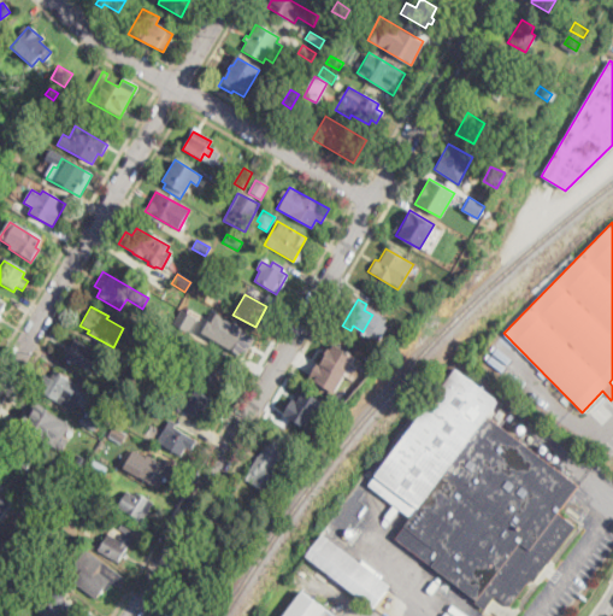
[(216,312),(202,335),(240,358),(254,335),(216,312)]
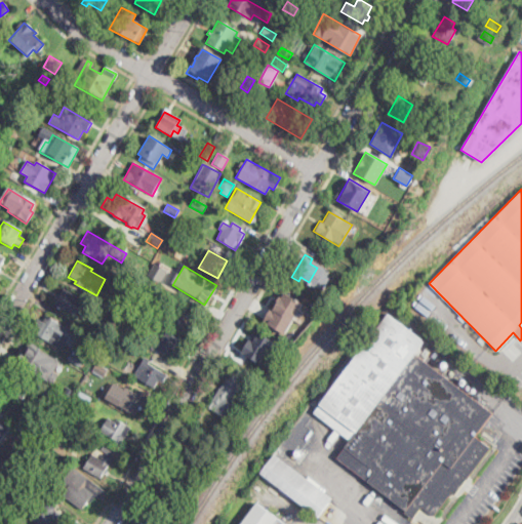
[(167,278),(162,286),(149,278),(154,270),(167,278)]
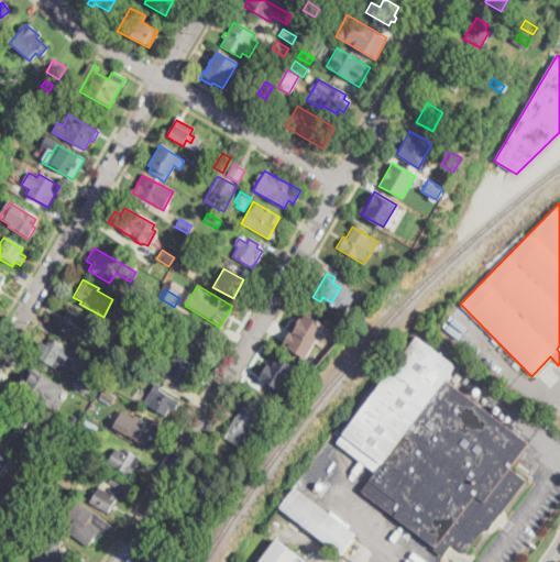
[(146,299),(141,308),(129,299),(134,291),(146,299)]
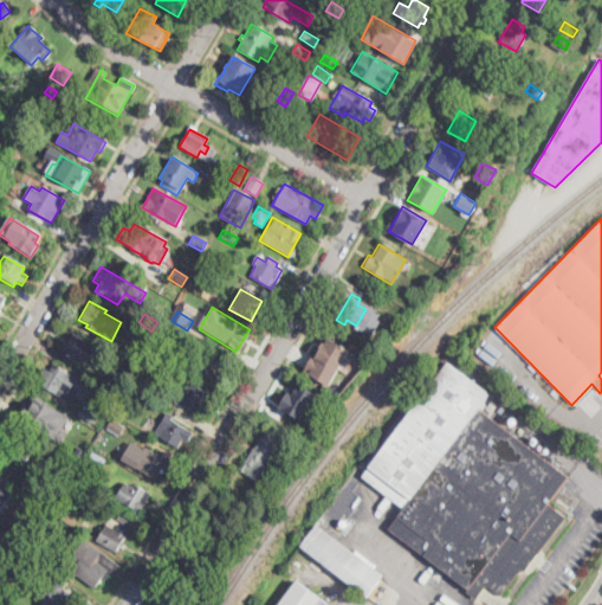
[(97,349),(86,366),(62,351),(72,334),(97,349)]
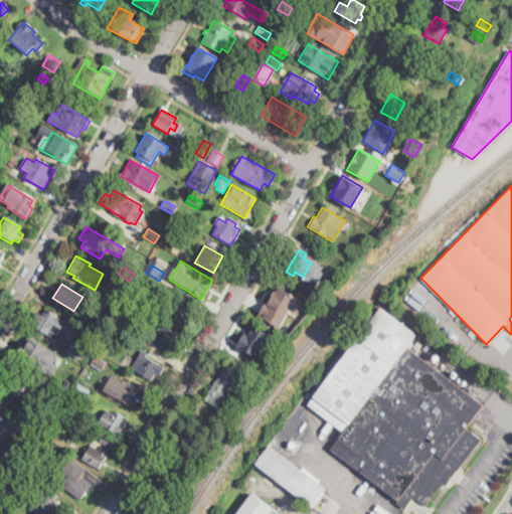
[(277,287),(297,298),(280,328),(257,316),(264,301),(268,303),(270,298),(269,297),(272,290),(275,292),(277,287)]
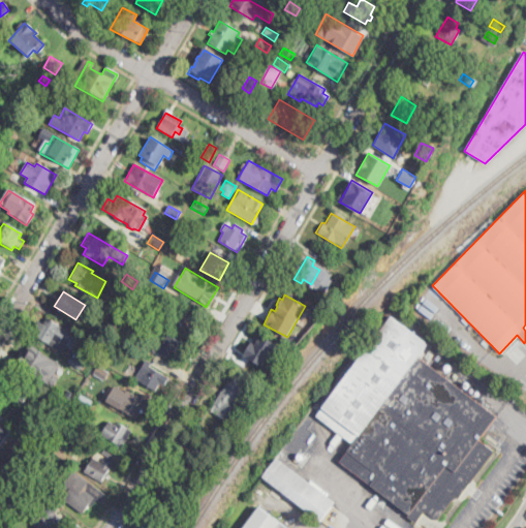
[(121,309),(118,316),(103,308),(106,301),(121,309)]
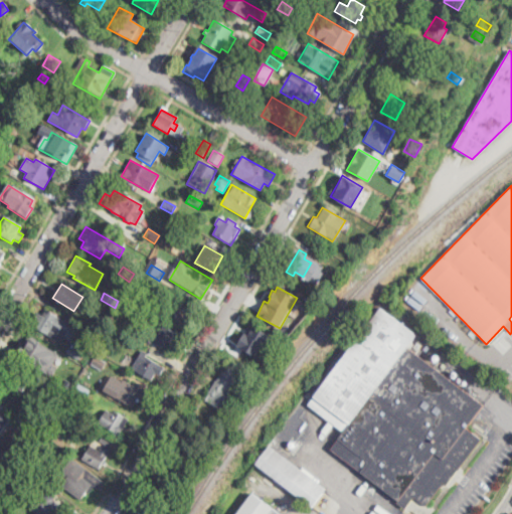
[(190,312),(182,327),(163,316),(175,296),(189,304),(186,310),(190,312)]
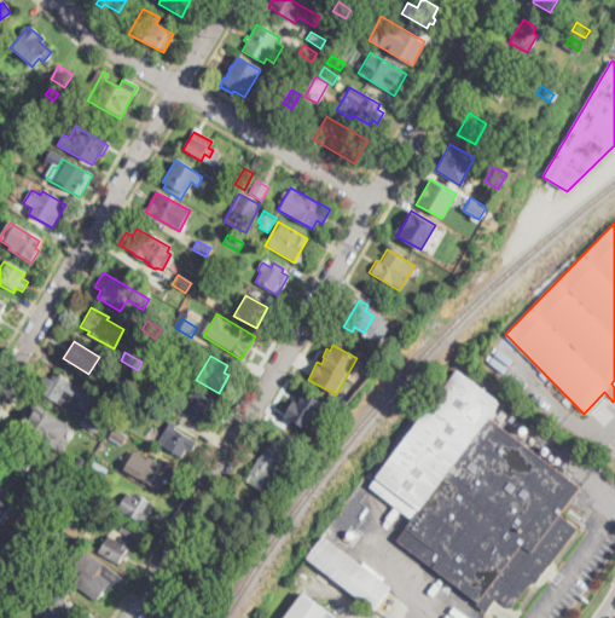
[(534,585),(529,582),(509,610),(495,600),(485,614),(475,606),(477,604),(396,542),(411,521),(369,489),(456,371),(499,404),(487,420),(579,490),(558,517),(575,530),(534,585)]
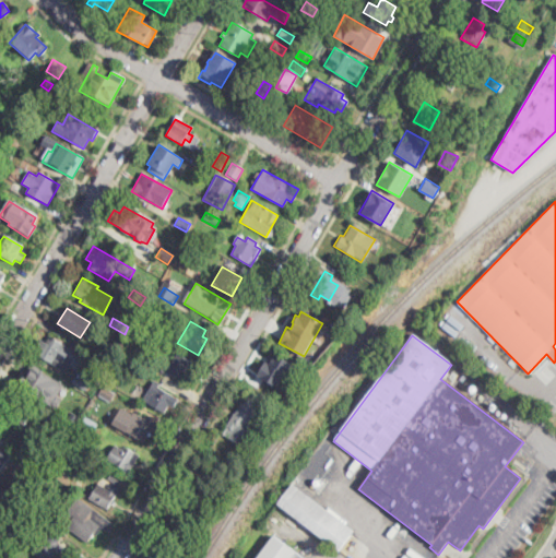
[(49,337),(83,358),(74,371),(63,365),(60,370),(33,353),(39,342),(45,344),(49,337)]
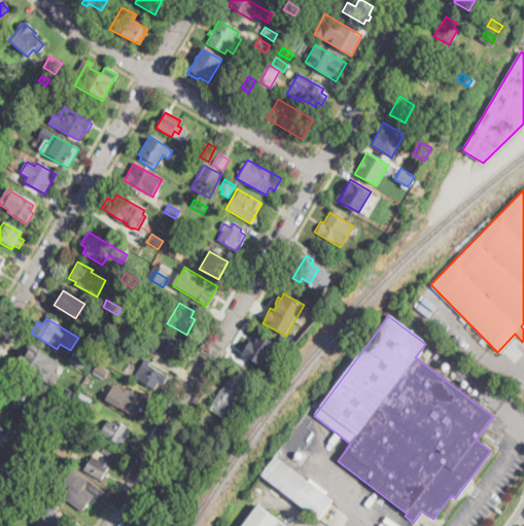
[(105,338),(102,344),(89,338),(92,331),(105,338)]
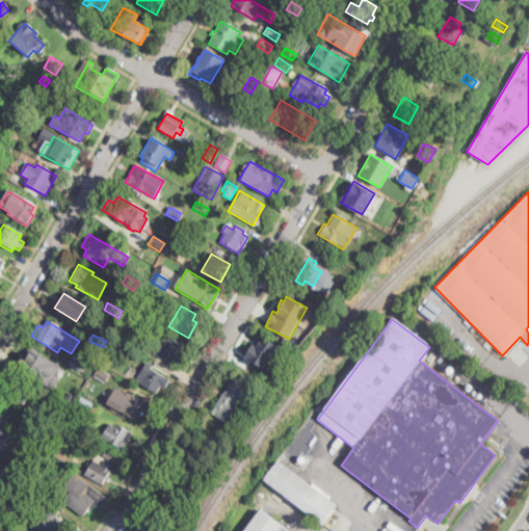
[(183,347),(174,363),(166,359),(165,362),(152,354),(157,344),(162,346),(167,338),(183,347)]
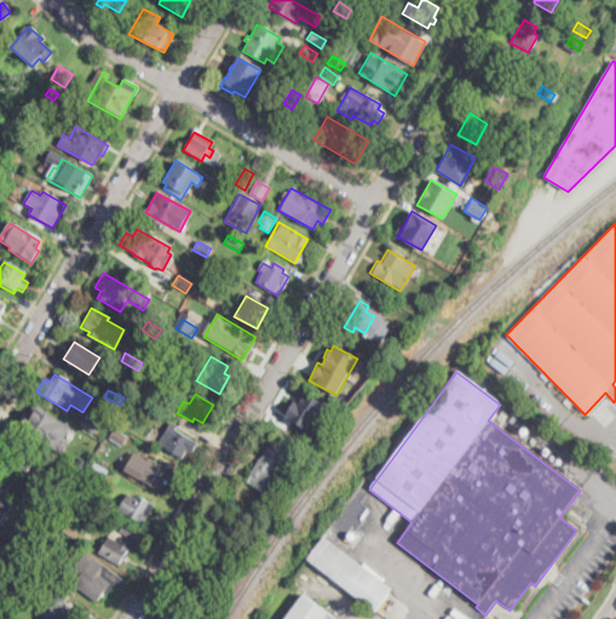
[(145,407),(136,420),(122,412),(132,399),(145,407)]
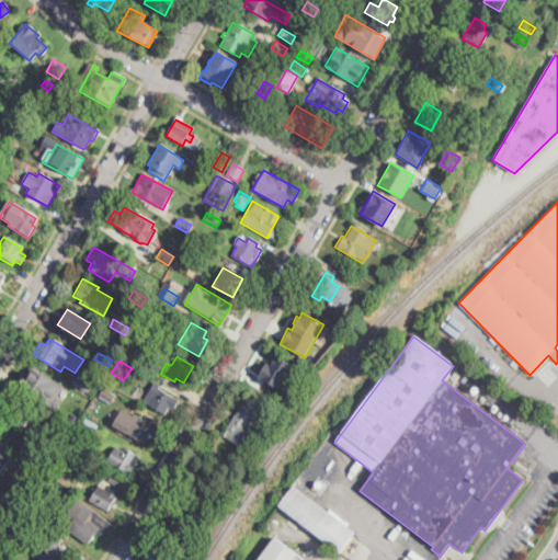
[(286,376),(274,396),(260,388),(268,375),(263,373),(268,364),(286,376)]
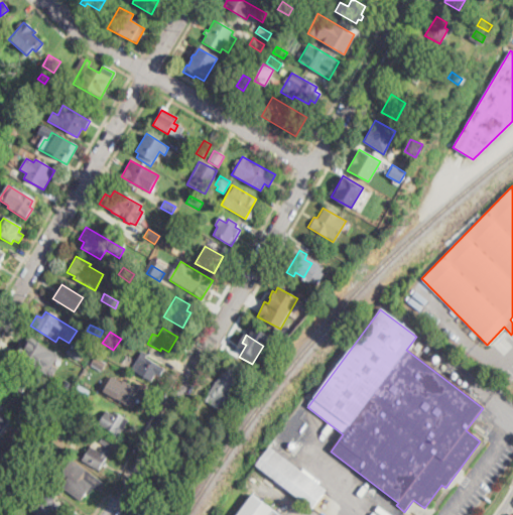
[(54,357),(47,370),(39,366),(37,369),(16,357),(26,340),(54,357)]
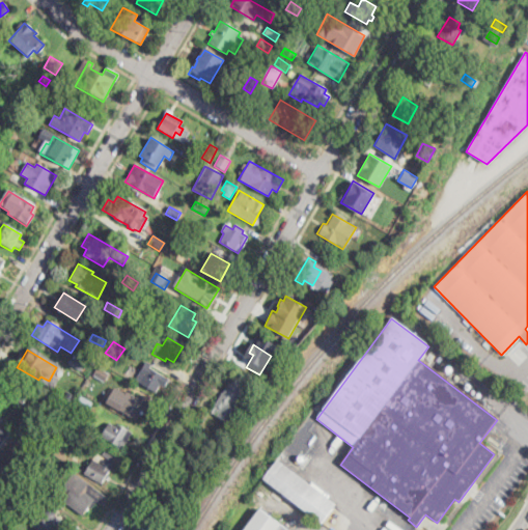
[(84,365),(79,373),(65,365),(71,357),(84,365)]
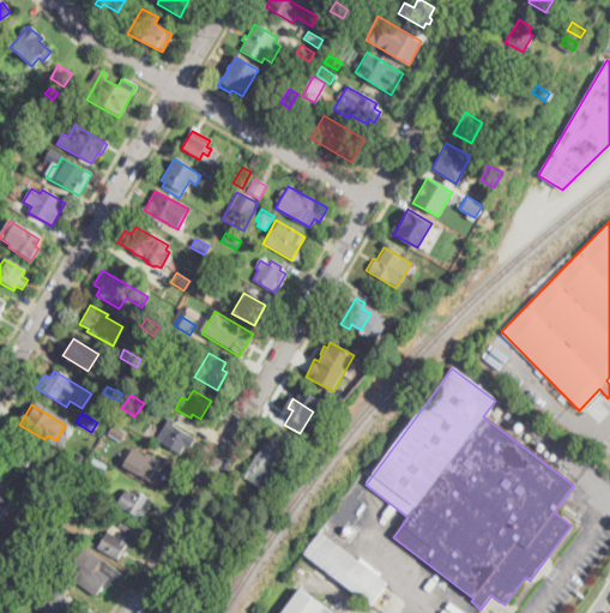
[(189,450),(183,446),(179,455),(155,440),(168,418),(174,422),(171,427),(194,440),(189,450)]
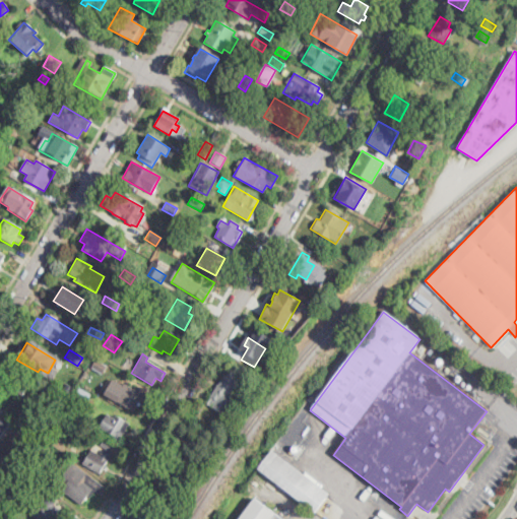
[(270,360),(263,371),(258,367),(265,357),(270,360)]
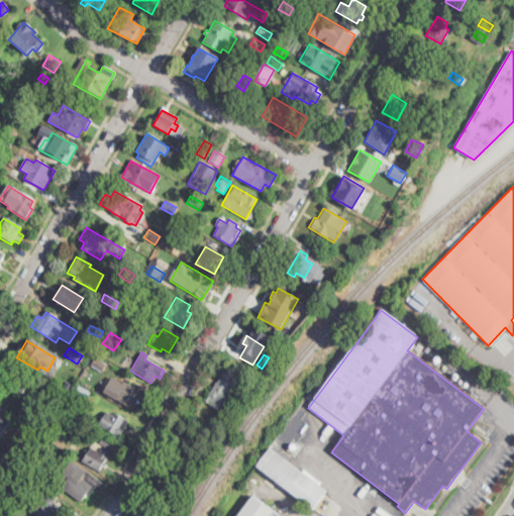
[(104,366),(101,372),(90,366),(93,359),(104,366)]
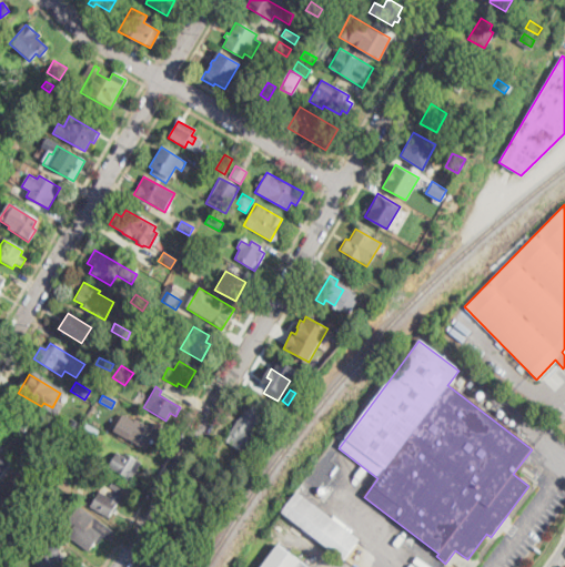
[(249,401),(269,413),(244,454),(230,445),(231,444),(224,441),(236,419),(238,419),(249,401)]
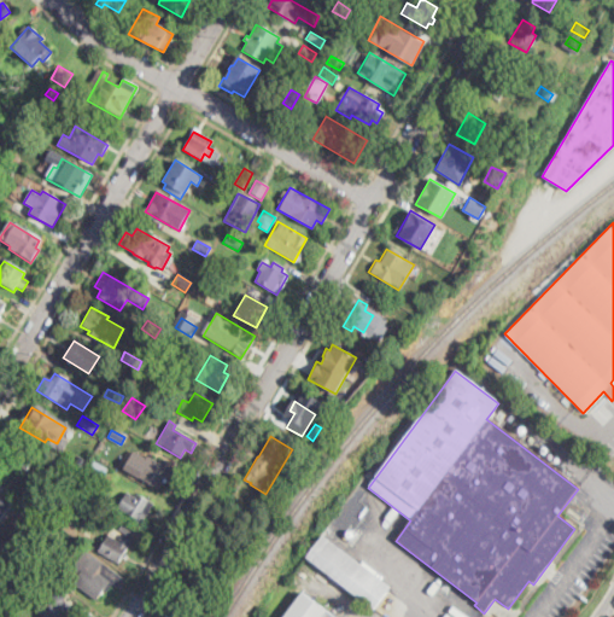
[(35,454),(25,471),(21,467),(17,472),(0,461),(4,455),(0,453),(0,450),(7,437),(35,454)]
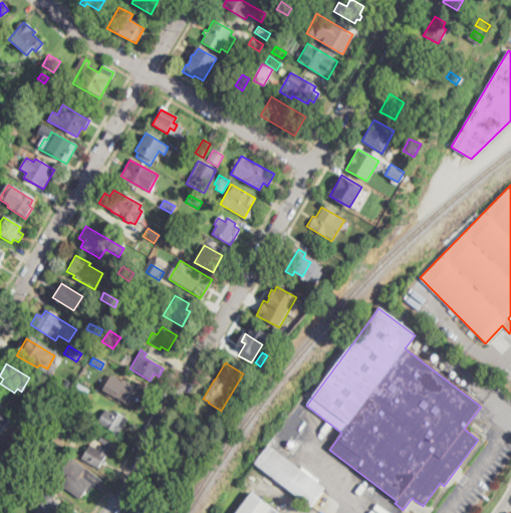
[(109,373),(100,390),(130,407),(140,390),(121,378),(119,380),(109,373)]
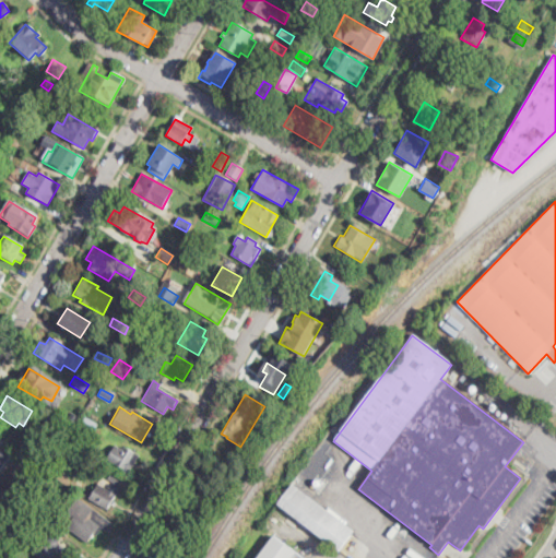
[(75,419),(71,425),(60,418),(64,412),(75,419)]
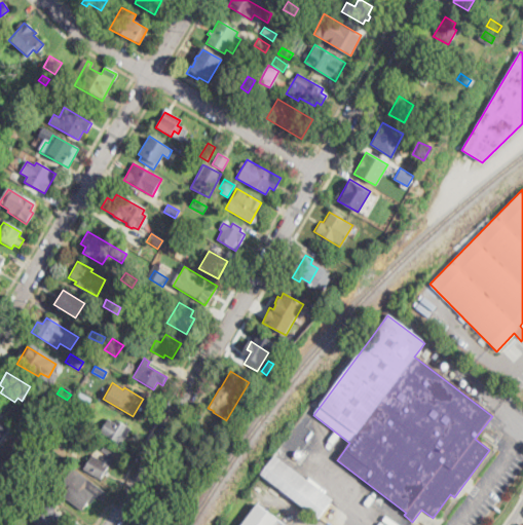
[(90,401),(86,407),(75,401),(79,394),(90,401)]
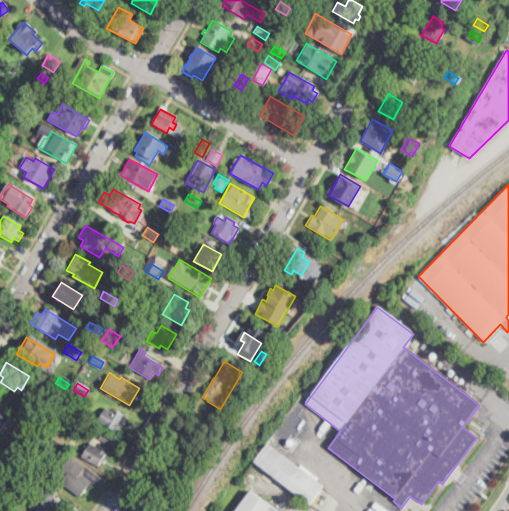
[(104,408),(111,413),(113,410),(126,419),(115,437),(110,434),(112,431),(96,421),(104,408)]
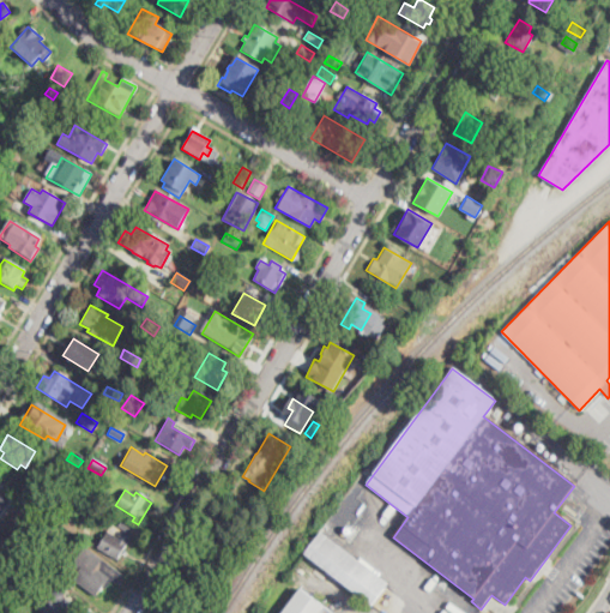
[(118,560),(97,548),(106,533),(115,538),(119,533),(114,530),(121,520),(136,529),(118,560)]
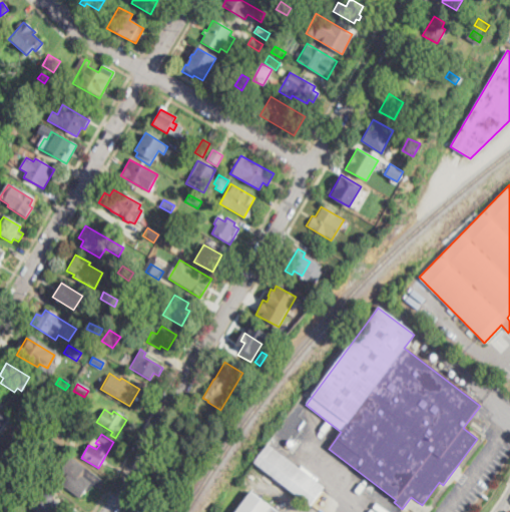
[(310,506),(252,463),(267,445),(323,488),(310,506)]
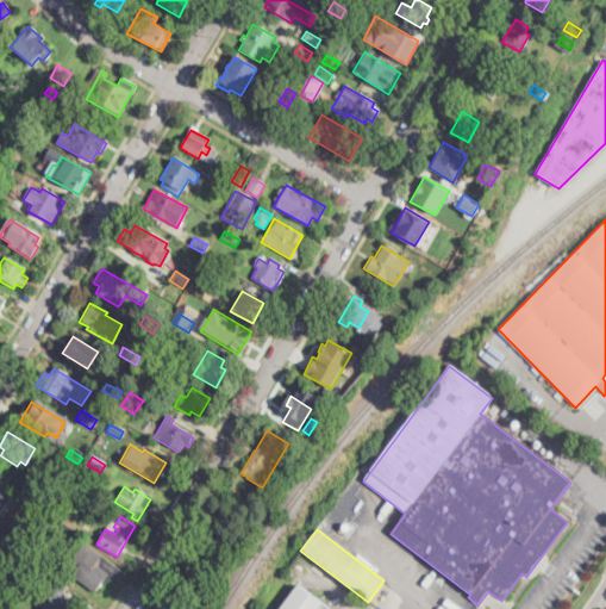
[(31,544),(26,551),(20,547),(25,540),(31,544)]
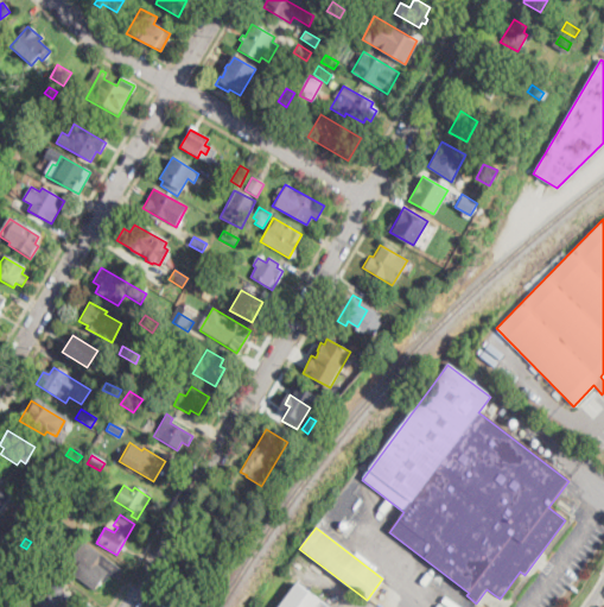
[(102,585),(100,582),(93,592),(64,569),(83,543),(114,568),(102,585)]
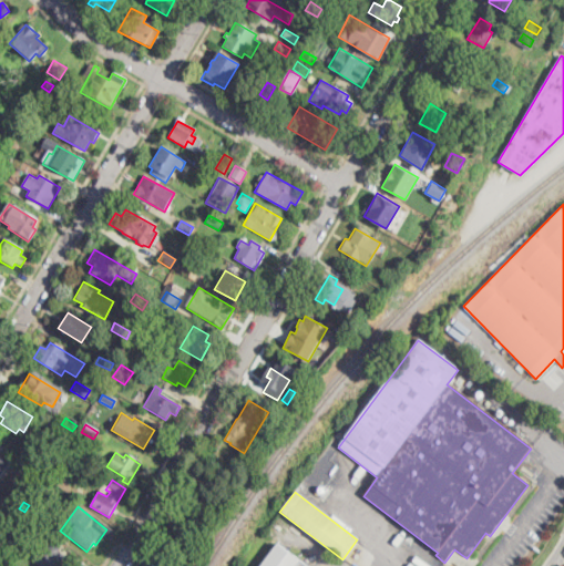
[(41,539),(45,543),(49,539),(60,548),(57,552),(69,561),(64,565),(38,565),(27,557),(41,539)]
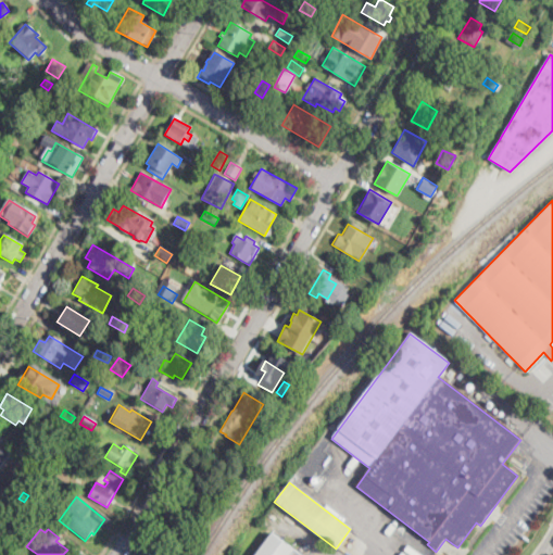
[(254,554),(271,534),(298,554),(254,554)]
